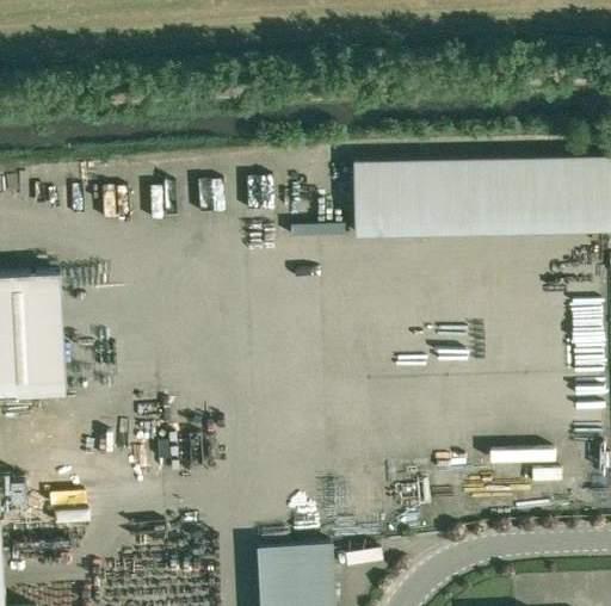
[(610,156),(352,164),(355,236),(610,229),(610,156)]
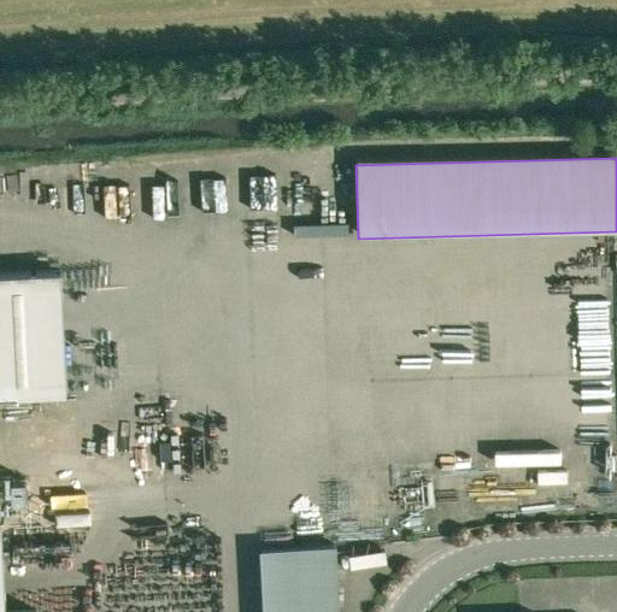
[(6,611),(0,500),(0,400),(68,396),(62,275),(0,277),(0,611),(6,611)]
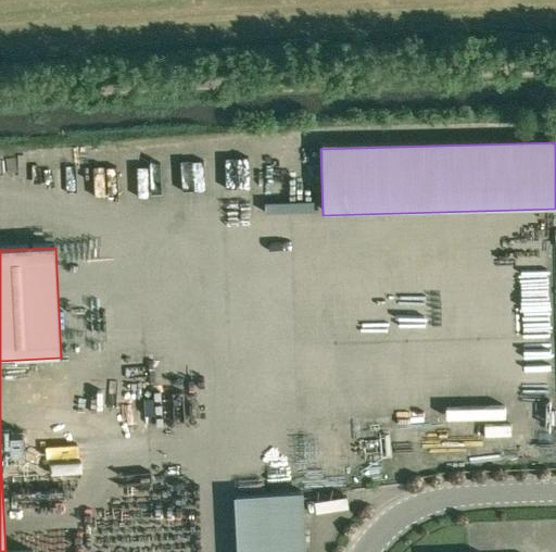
[(536,459),(555,458),(555,433),(534,434),(536,459)]
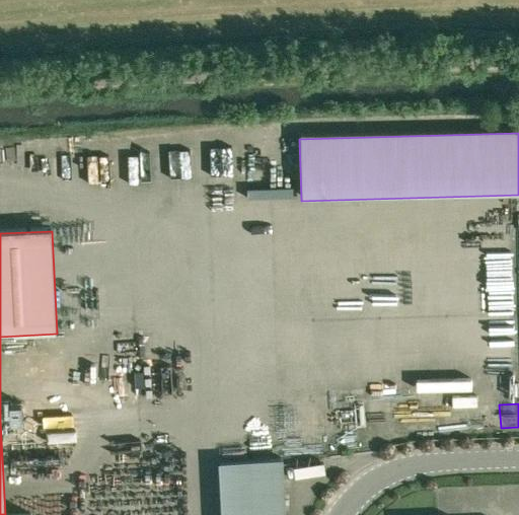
[(63,451),(53,451),(54,471),(64,471),(63,451)]
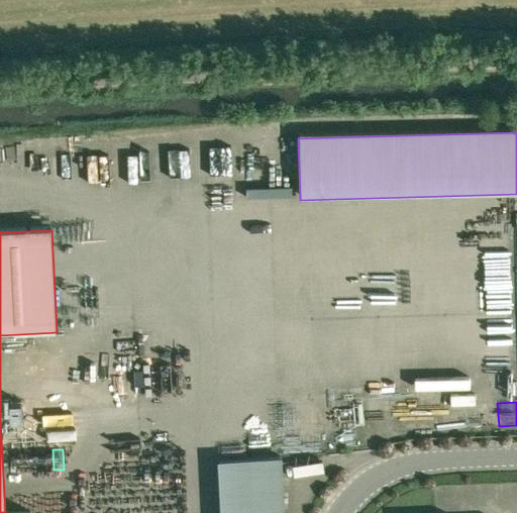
[(283,512),(281,459),(218,464),(220,512),(283,512)]
